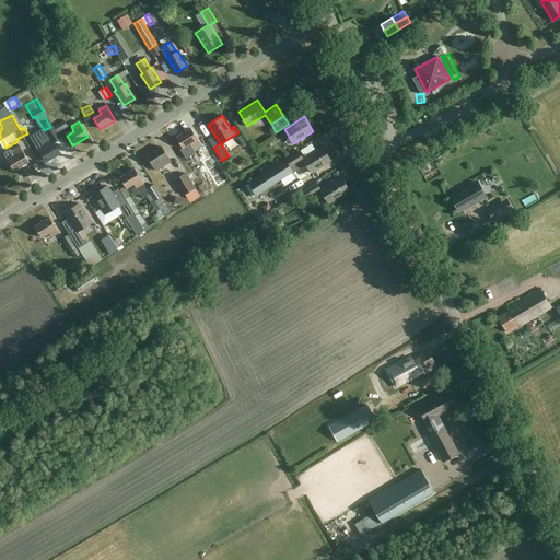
[(190,128),(175,138),(182,148),(189,143),(193,148),(200,143),(190,128)]
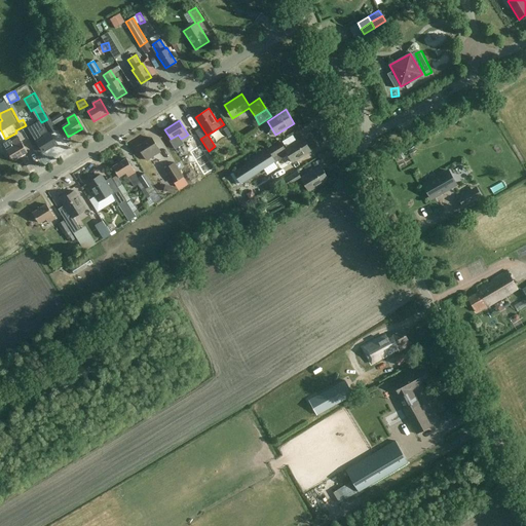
[(42,152),(57,144),(48,129),(41,134),(43,139),(37,143),(42,152)]
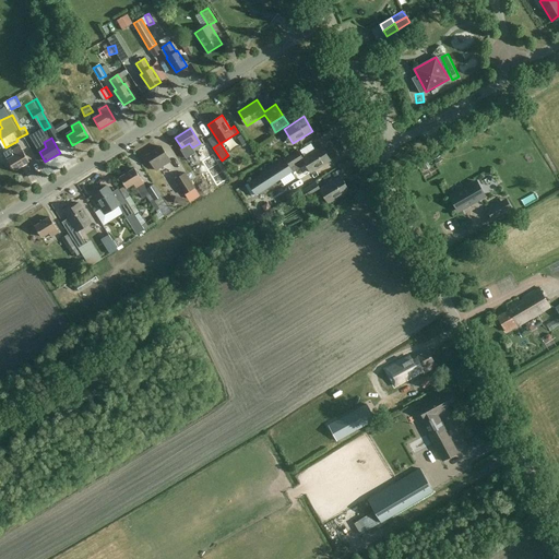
[(203,147),(211,159),(217,155),(210,143),(203,147)]
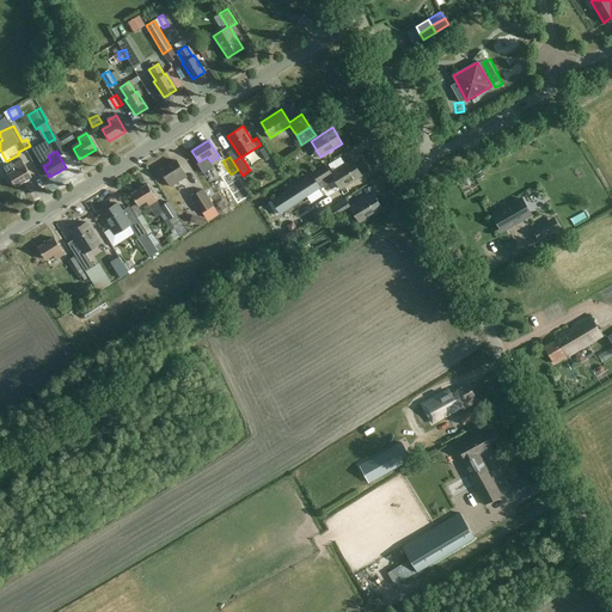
[(328,165),(313,175),(318,183),(331,173),(341,189),(362,176),(353,159),(331,172),(328,165)]
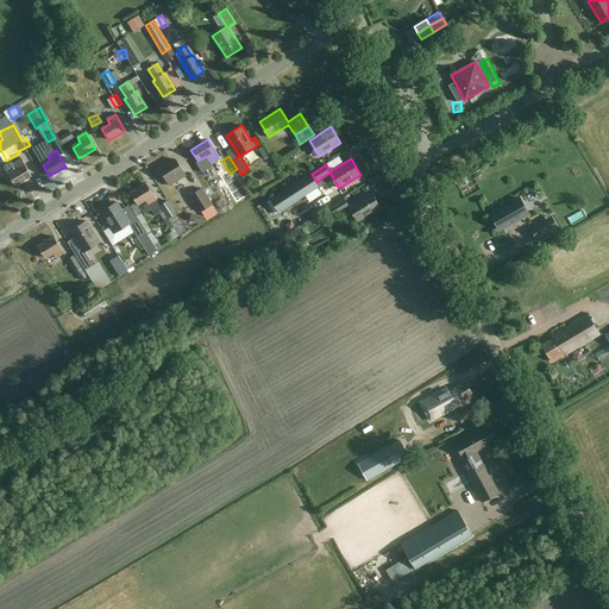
[(14,186),(31,176),(22,159),(13,164),(16,169),(8,174),(14,186)]
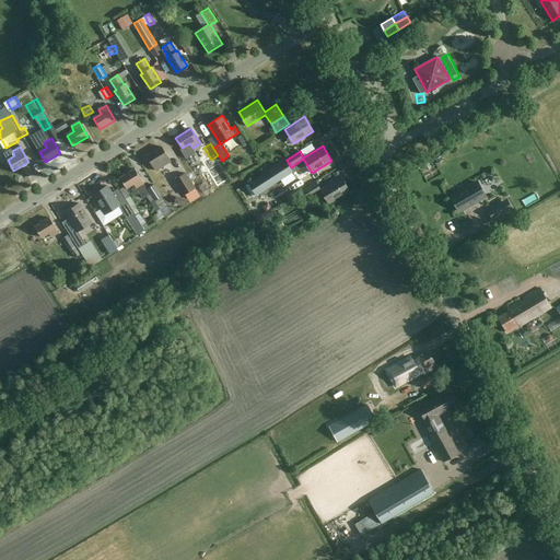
[(155,171),(163,166),(171,162),(161,147),(147,156),(155,171)]
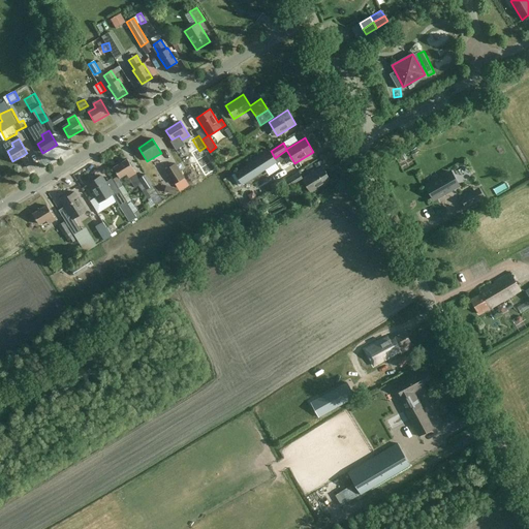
[(277,163),(274,158),(275,158),(271,151),(270,150),(234,174),(242,185),(277,163)]
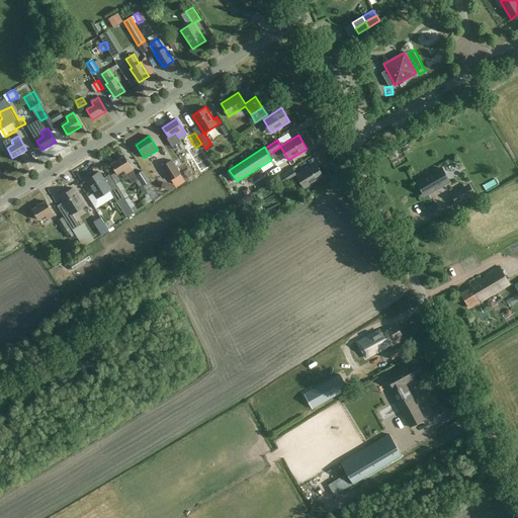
[(124,156),(110,165),(116,174),(123,170),(125,174),(133,170),(124,156)]
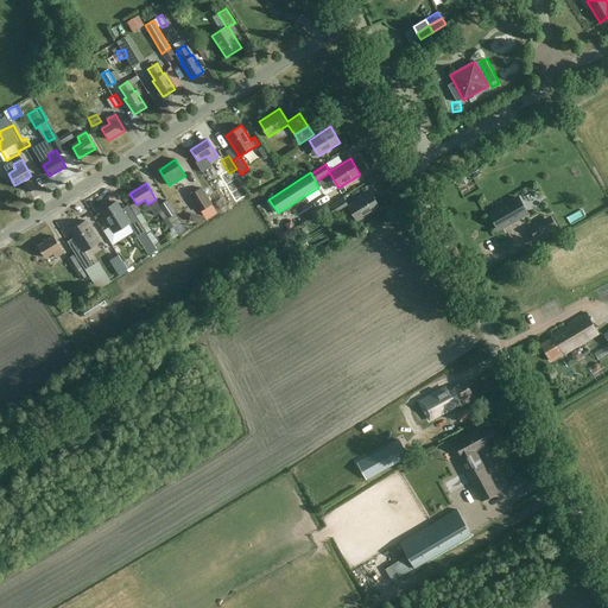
[(189,196),(200,213),(211,204),(202,188),(189,196)]
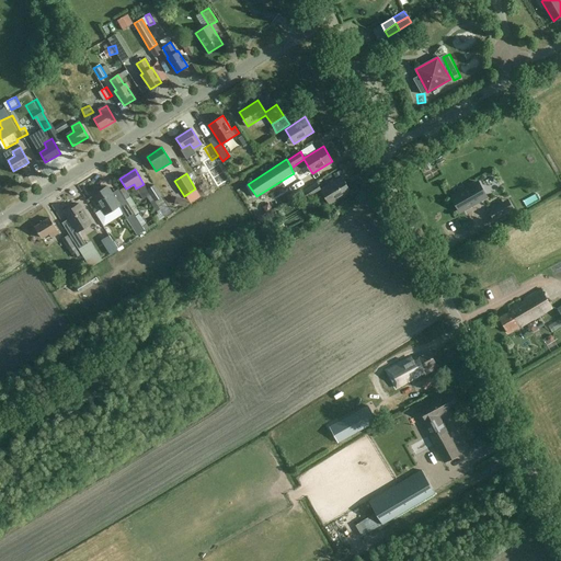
[(318,183),(305,191),(309,198),(322,191),(330,204),(351,191),(342,176),(321,190),(318,183)]
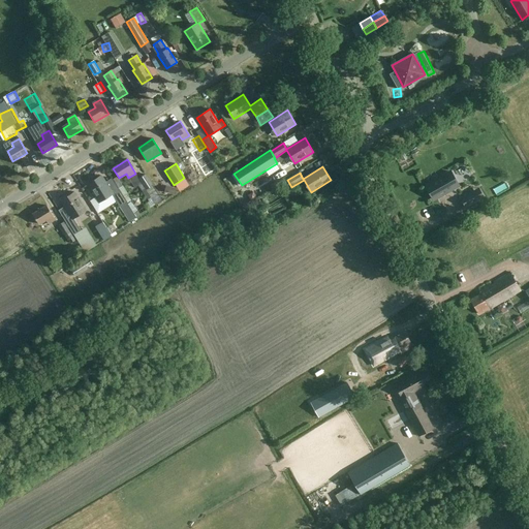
[(148,186),(154,182),(147,172),(141,176),(148,186)]
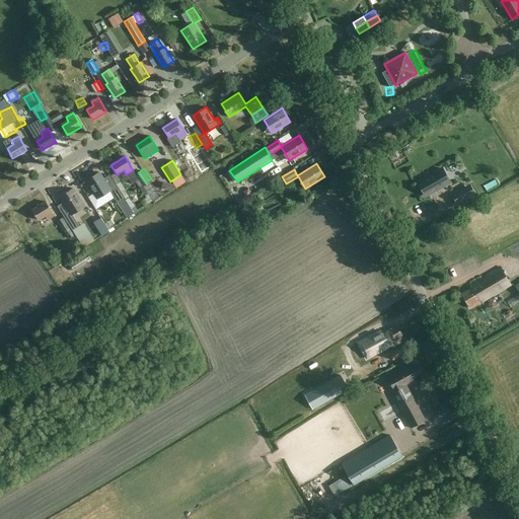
[(441,168),(418,182),(425,196),(447,183),(445,179),(447,178),(441,168)]
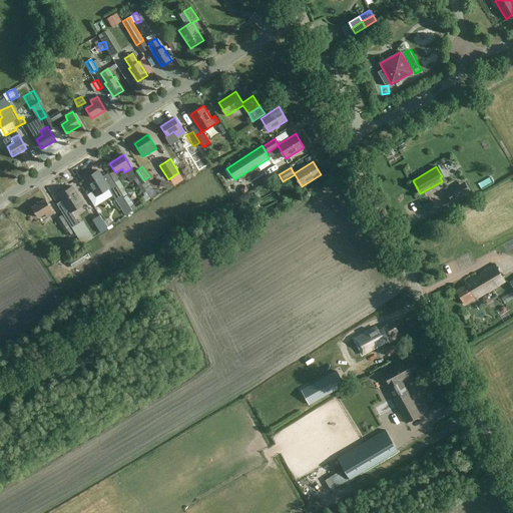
[(98,171),(85,179),(95,197),(108,189),(115,201),(122,197),(107,173),(101,177),(98,171)]
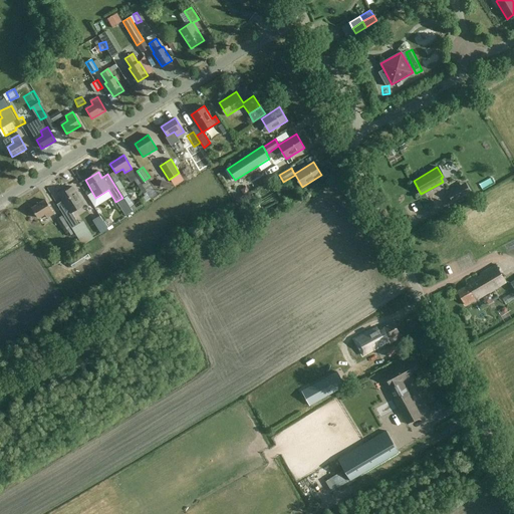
[(149,194),(157,190),(152,179),(144,183),(149,194)]
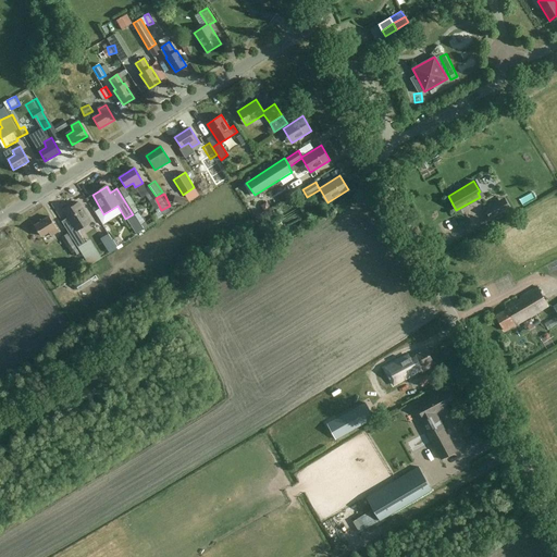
[(257,210),(263,207),(260,198),(252,202),(257,210)]
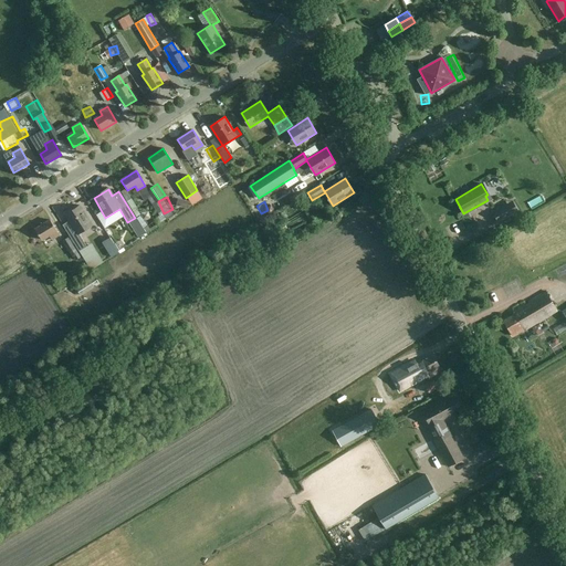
[(499,222),(517,211),(512,201),(493,212),(499,222)]
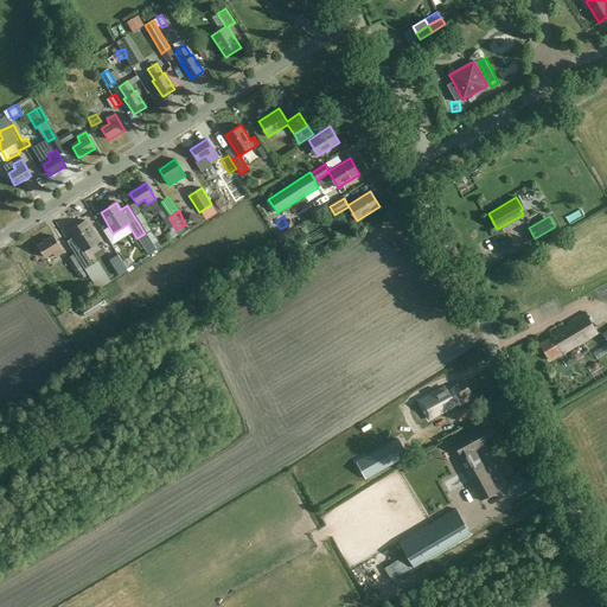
[(85,222),(70,231),(82,251),(75,256),(84,270),(93,266),(83,251),(98,242),(85,222)]
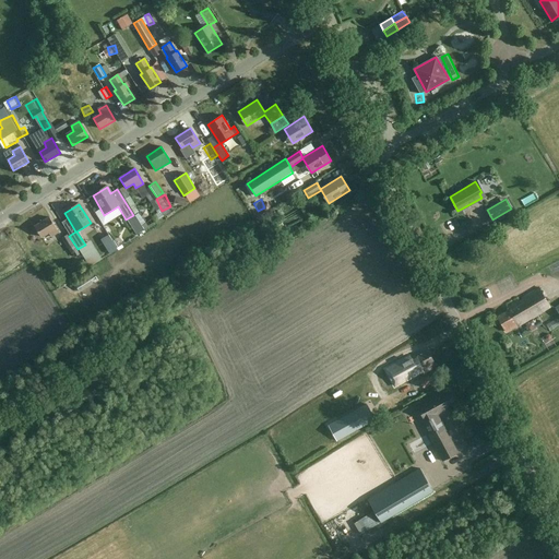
[(59,233),(49,217),(35,227),(42,237),(48,233),(51,237),(59,233)]
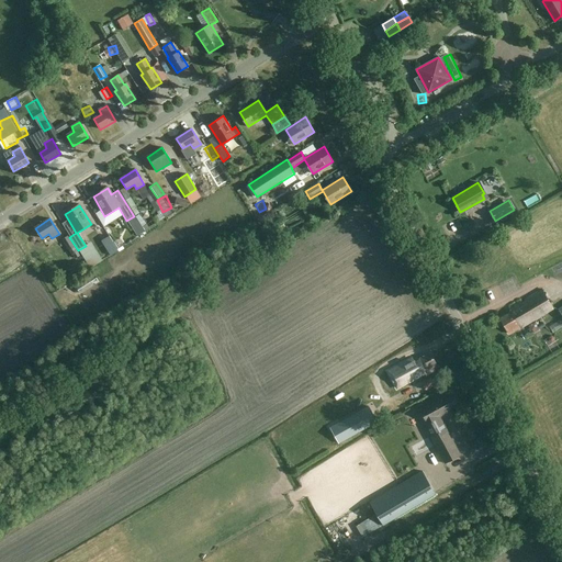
[(114,254),(121,249),(112,234),(104,237),(114,254)]
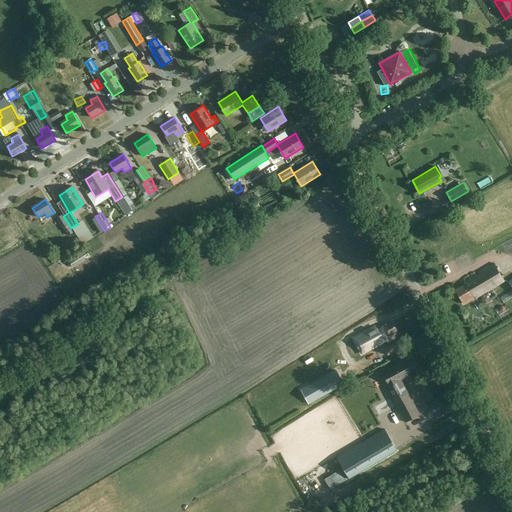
[(71,228),(63,216),(62,214),(55,218),(64,232),(65,232),(68,236),(73,233),(71,228)]
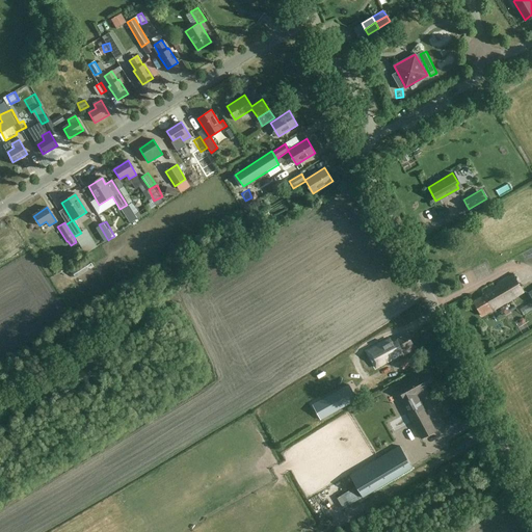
[(493,287),(493,286),(483,291),(485,295),(473,302),(481,316),(491,310),(523,292),(512,274),(497,284),(497,285),(493,287)]
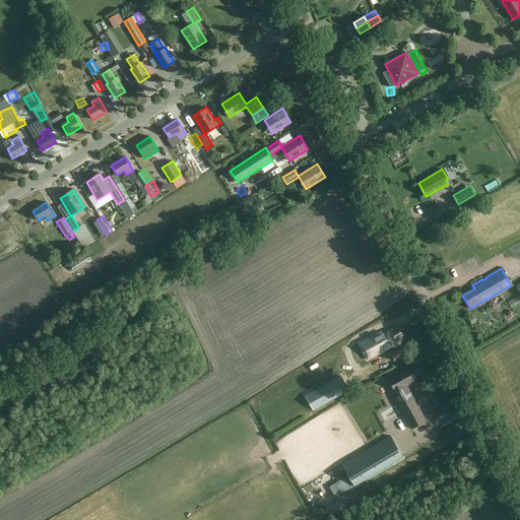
[(405,341),(398,327),(383,334),(382,331),(372,337),(380,352),(393,345),(394,347),(405,341)]
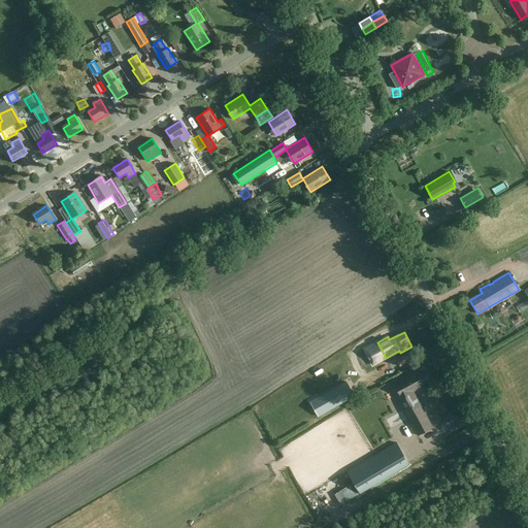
[(360,354),(354,356),(358,368),(364,366),(360,354)]
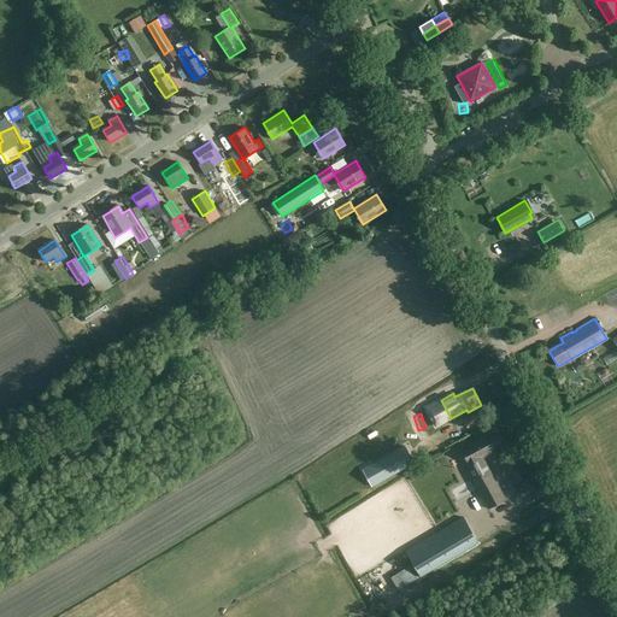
[(466,429),(476,423),(472,415),(462,421),(466,429)]
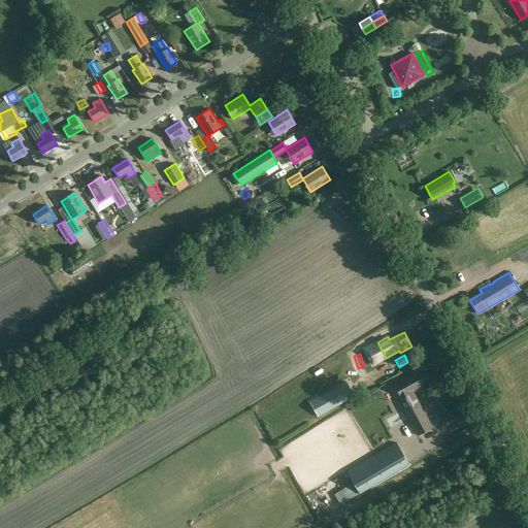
[(397,390),(394,392),(418,435),(432,428),(419,403),(413,392),(421,387),(420,385),(430,380),(425,370),(419,373),(417,370),(393,383),(397,390)]
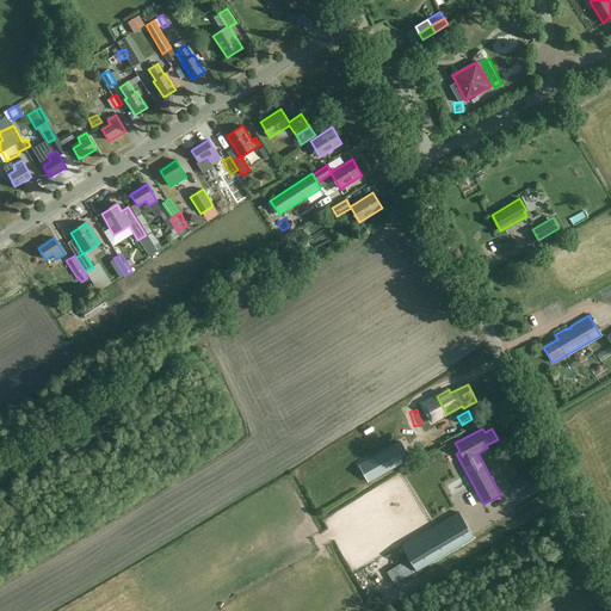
[(411,458),(401,442),(369,460),(359,466),(362,470),(369,482),(411,458)]
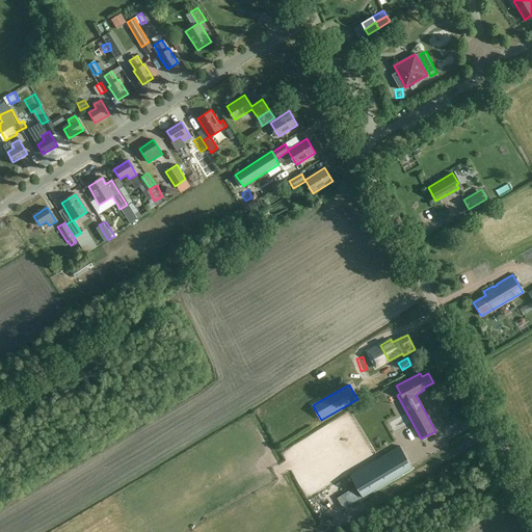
[(400,446),(349,476),(363,497),(413,468),(400,446)]
